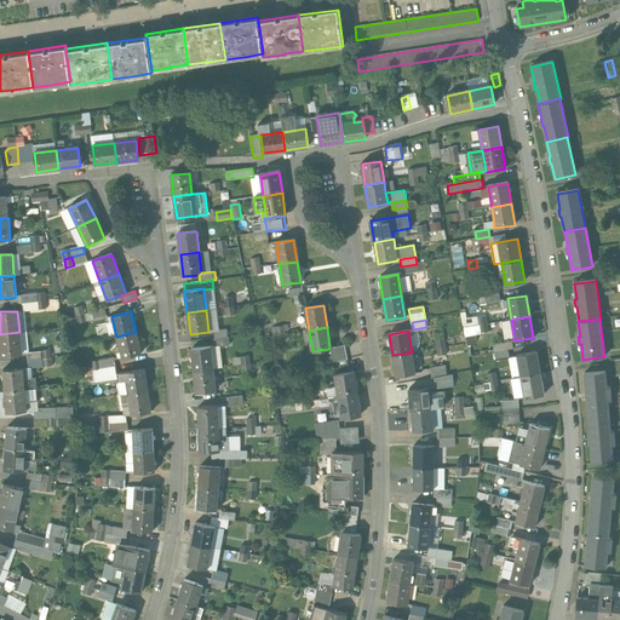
[(19,332),(0,334),(0,342),(1,355),(21,352),(19,332)]
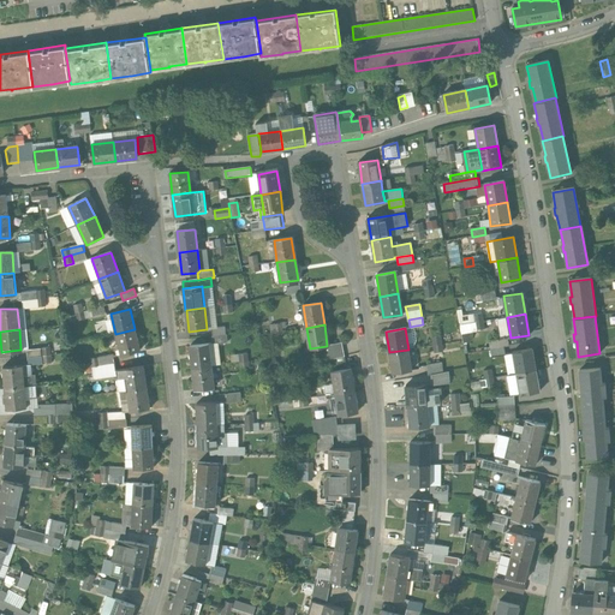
[(135,329),(115,334),(121,354),(141,350),(135,329)]
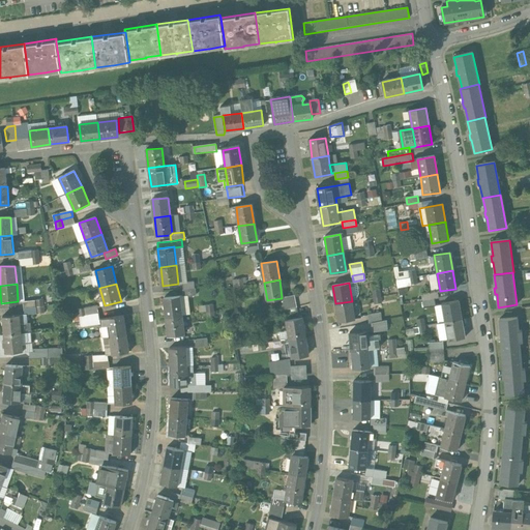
[(195,288),(183,290),(184,297),(196,295),(195,288)]
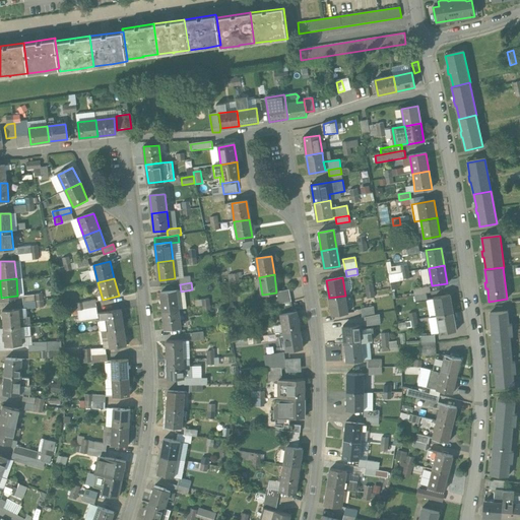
[(428,286),(416,288),(417,295),(429,293),(428,286)]
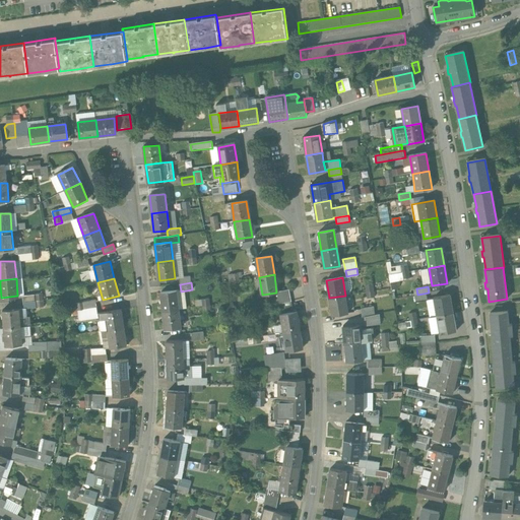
[(287,290),(276,293),(278,304),(289,302),(287,290)]
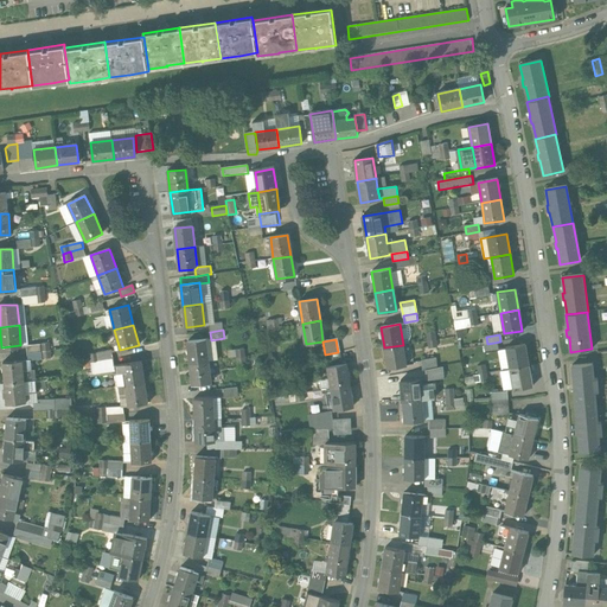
[(206,340),(189,343),(191,363),(209,362),(206,340)]
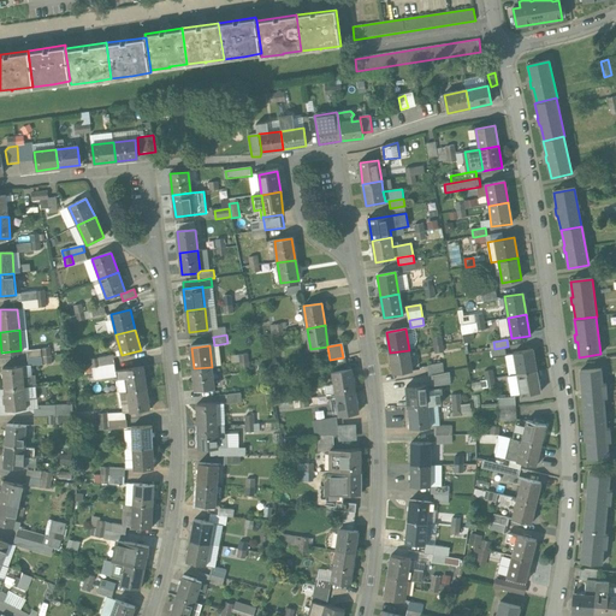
[(409,350),(390,353),(394,374),(413,372),(409,350)]
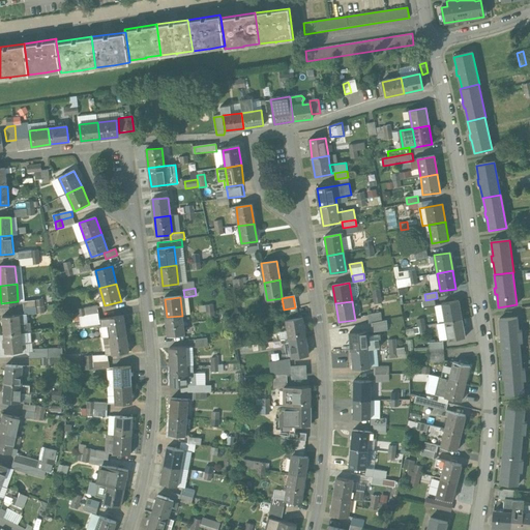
[(458,301),(441,304),(444,322),(461,319),(458,301)]
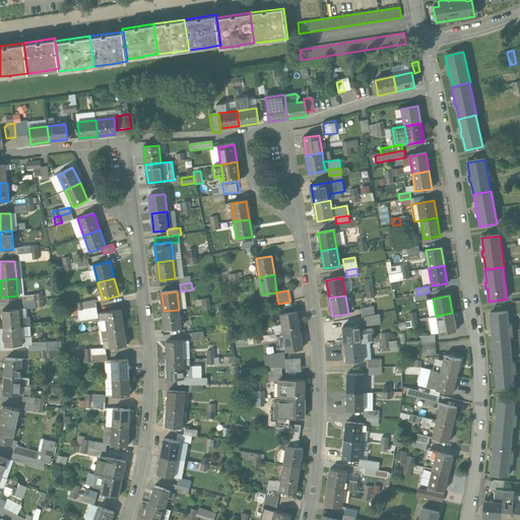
[(18,309),(2,311),(4,328),(30,326),(29,317),(19,318),(18,309)]
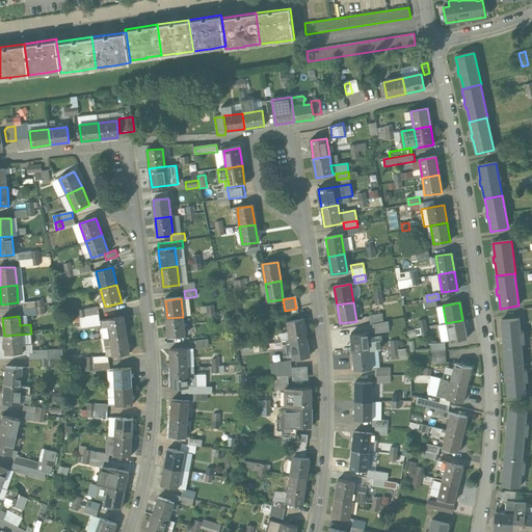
[(124,317),(107,320),(110,338),(127,336),(124,317)]
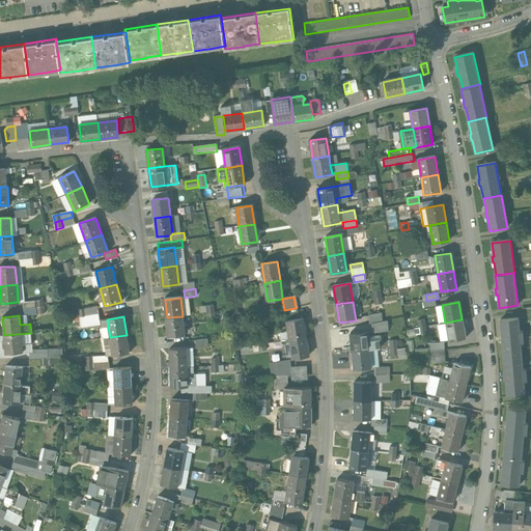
[(183,316),(167,317),(169,337),(185,335),(183,316)]
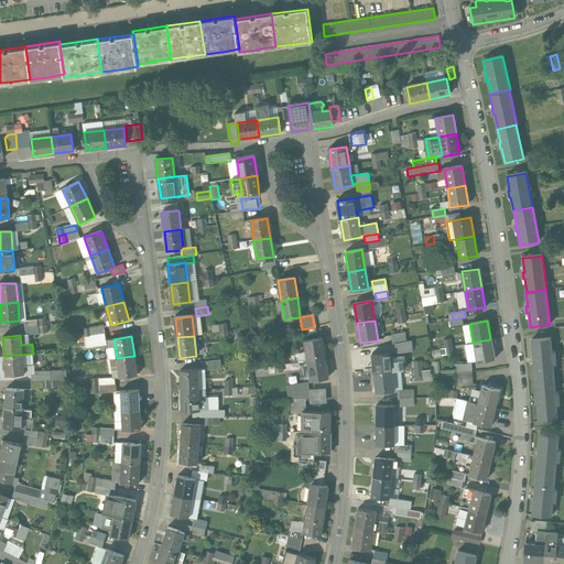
[(321,338),(304,342),(307,360),(324,358),(321,338)]
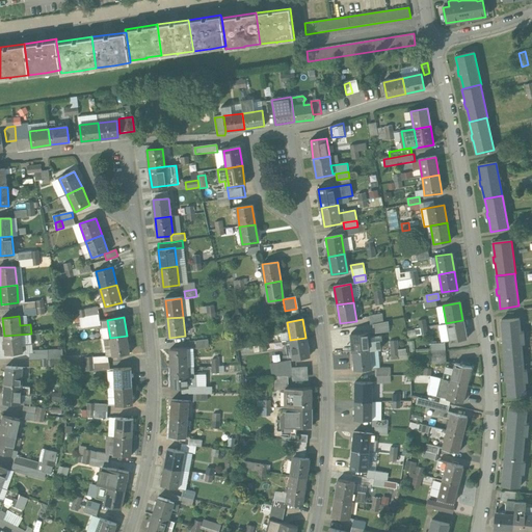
[(505,360),(523,357),(522,345),(524,344),(523,333),(521,333),(520,319),(501,321),(505,360)]
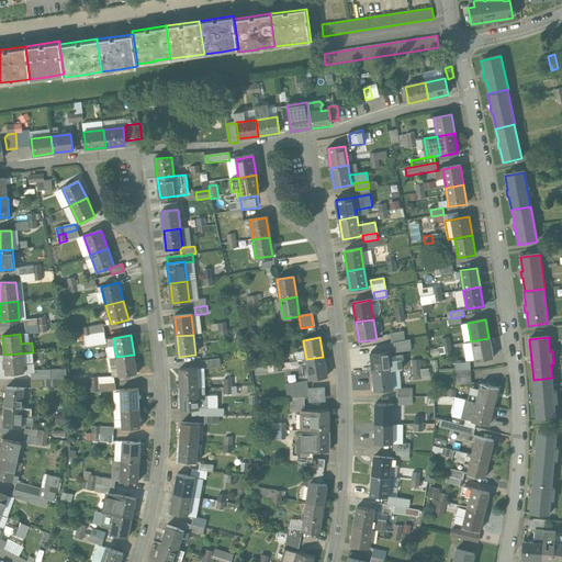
[(489,338),(471,341),(475,361),(493,358),(489,338)]
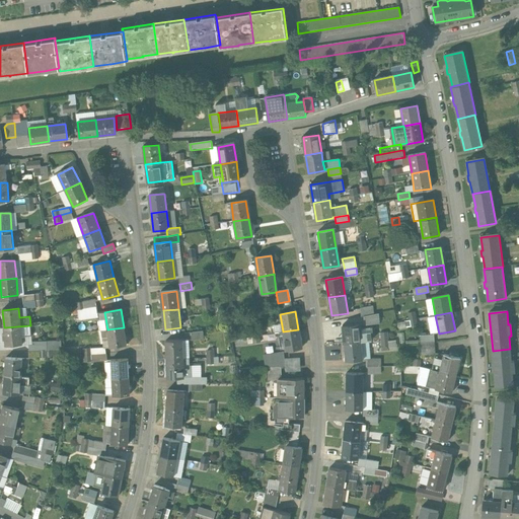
[(378,313),(364,316),(365,324),(379,323),(378,313)]
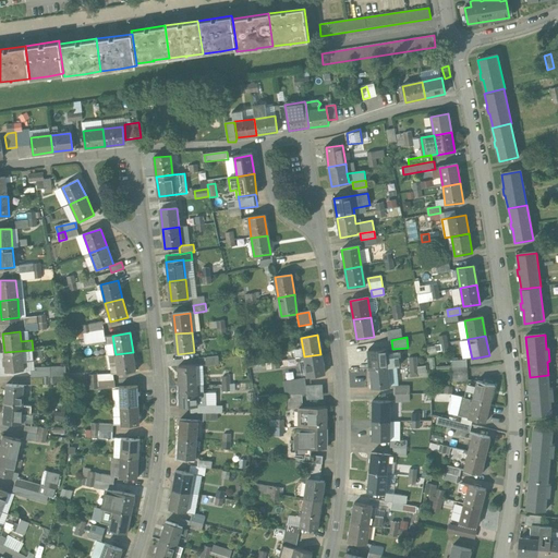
[(387,348),(368,350),(370,370),(388,367),(399,366),(399,356),(387,358),(387,348)]
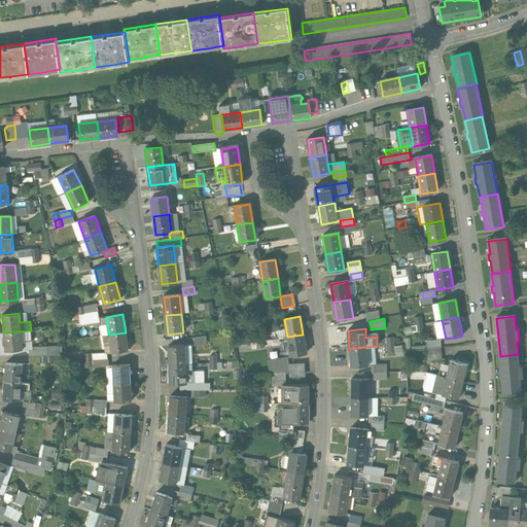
[(31,330),(4,332),(5,351),(22,349),(22,343),(31,342),(31,330)]
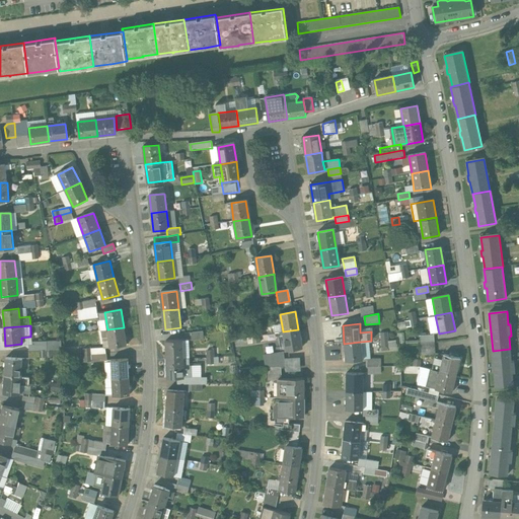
[(124,327),(107,329),(109,348),(126,345),(124,327)]
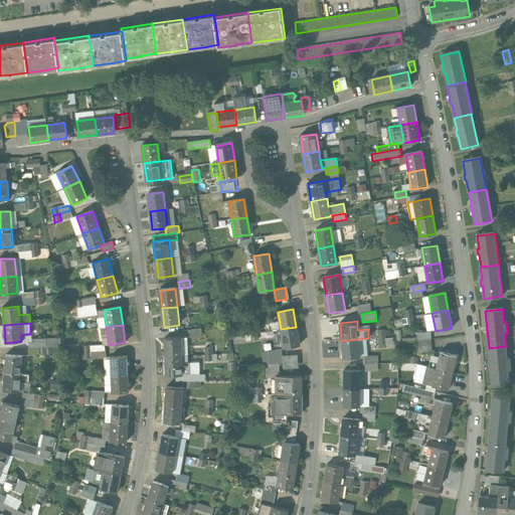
[(296,327),(281,329),(284,347),(299,344),(296,327)]
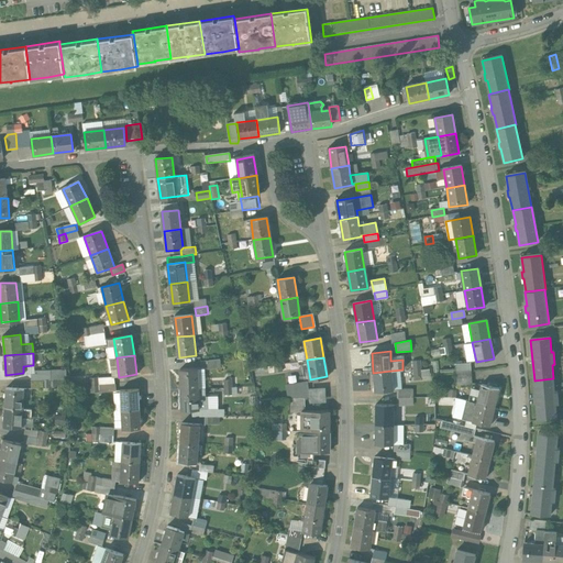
[(197,370),(180,371),(181,389),(198,389),(197,370)]
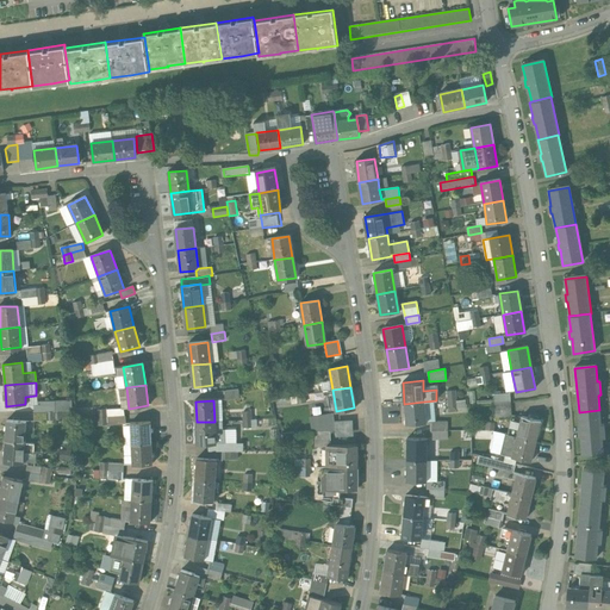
[(424,402),(404,404),(406,424),(425,423),(424,402)]
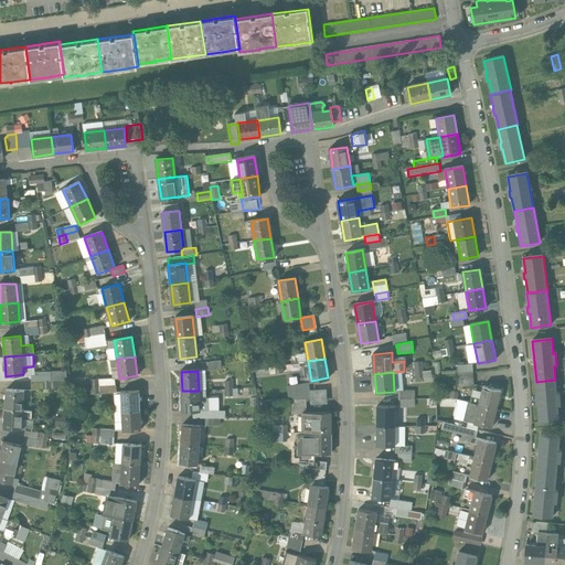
[(472,372),(458,373),(459,386),(473,386),(472,372)]
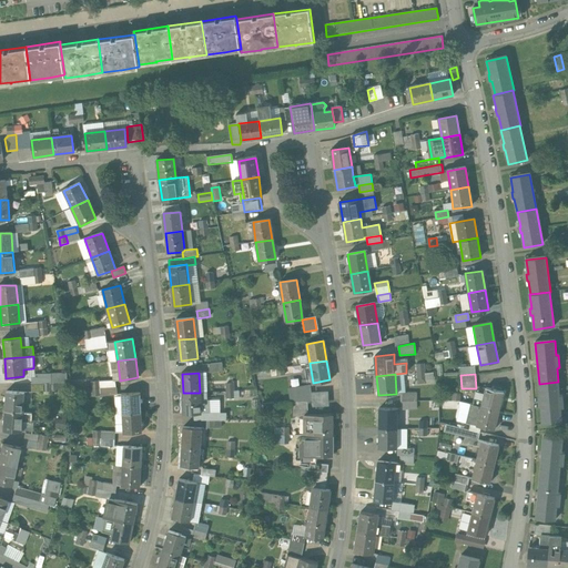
[(558,382),(539,384),(543,424),(561,423),(560,408),(564,408),(563,396),(559,396),(558,382)]
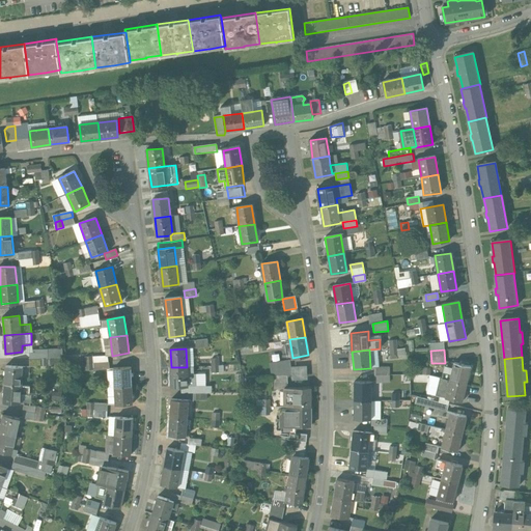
[(290,360),(270,364),(272,375),(286,374),(291,374),(290,367),(290,360)]
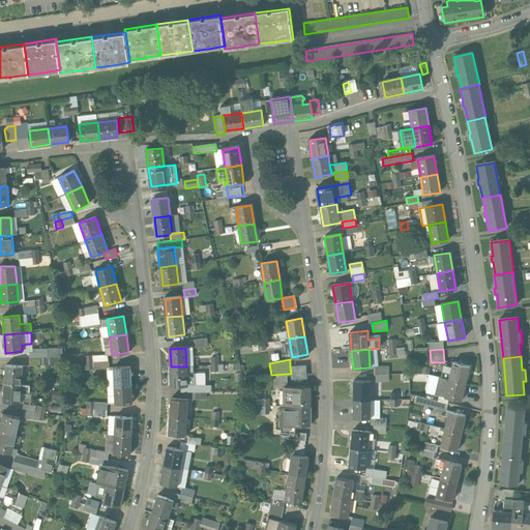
[(92,362),(86,363),(86,370),(109,367),(109,361),(92,362)]
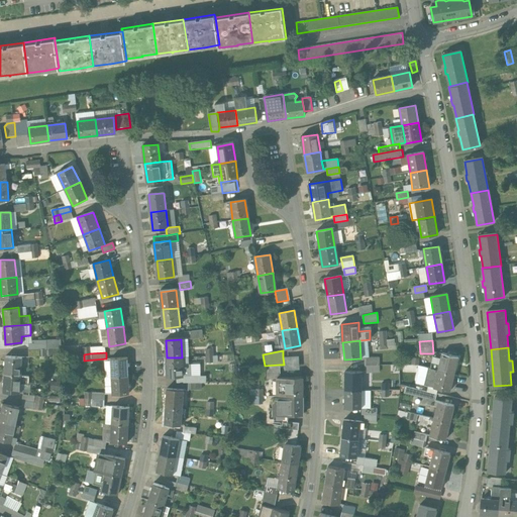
[(457,356),(441,352),(437,370),(453,374),(457,356)]
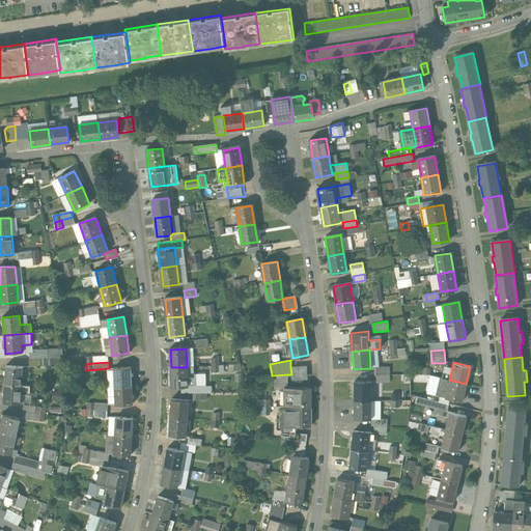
[(23,366),(6,365),(5,384),(22,386),(23,366)]
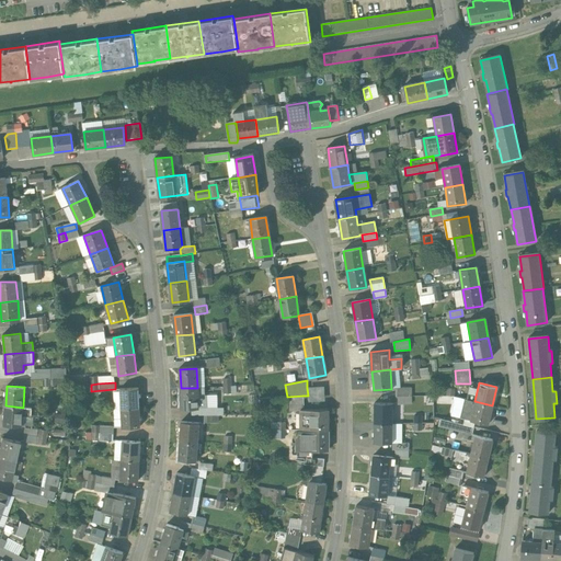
[(138,388),(121,389),(122,409),(139,408),(138,388)]
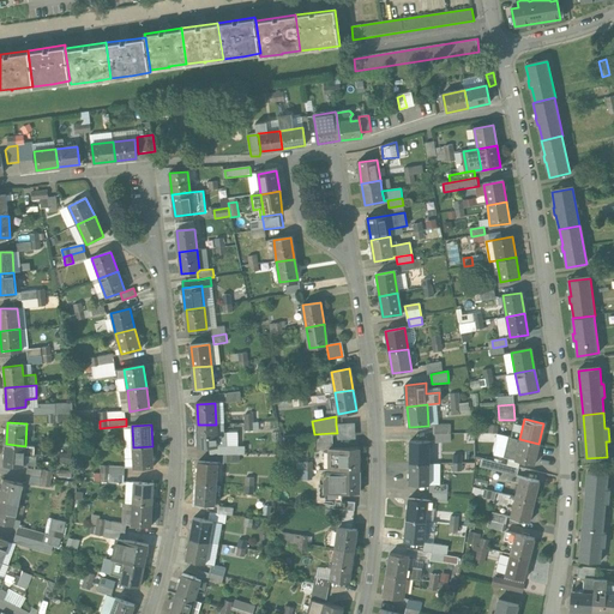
[(216,425),(198,425),(199,447),(217,446),(216,425)]
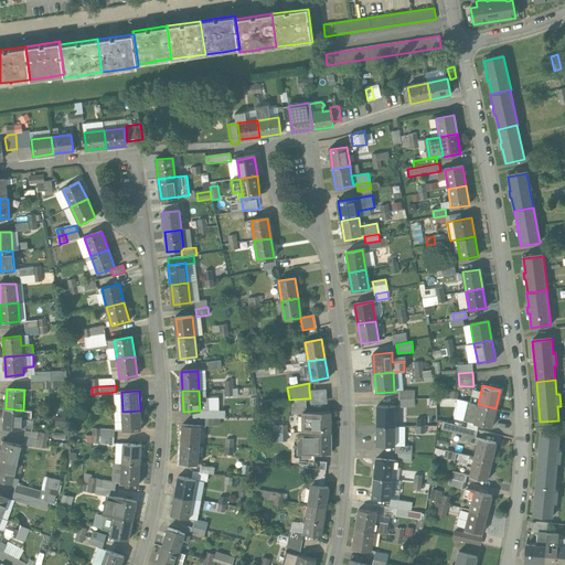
[(324,392),(312,392),(312,403),(324,402),(324,392)]
